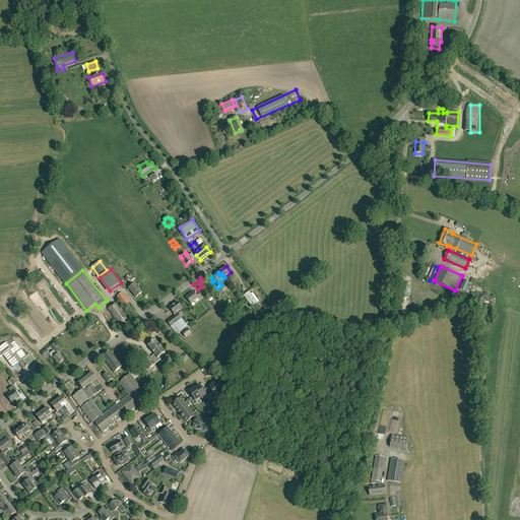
[(466,289),(468,290),(471,285),(468,284),(469,282),(464,280),(462,284),(461,284),(460,286),(461,286),(459,289),(465,293),(466,289)]
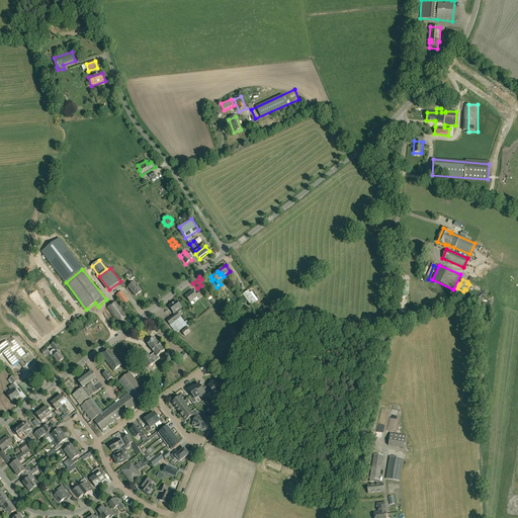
[(136,296),(142,291),(135,282),(128,287),(136,296)]
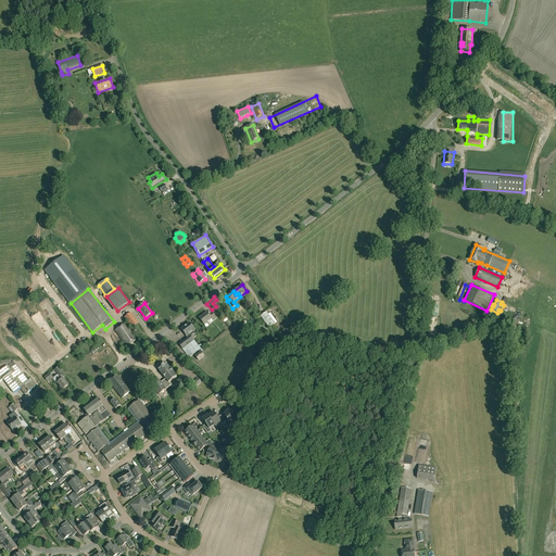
[(213,320),(216,317),(212,313),(210,315),(207,312),(199,318),(204,325),(212,319),(213,320)]
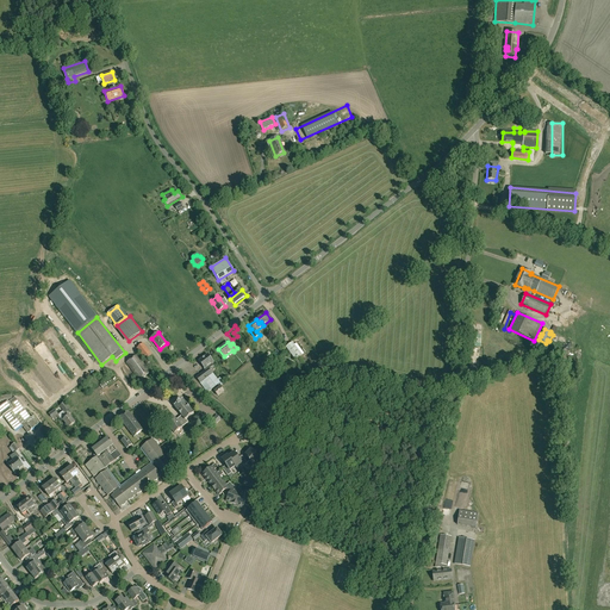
[(286,348),(291,354),(297,349),(302,355),(300,356),(313,373),(318,369),(298,342),(294,344),(292,342),(286,348)]
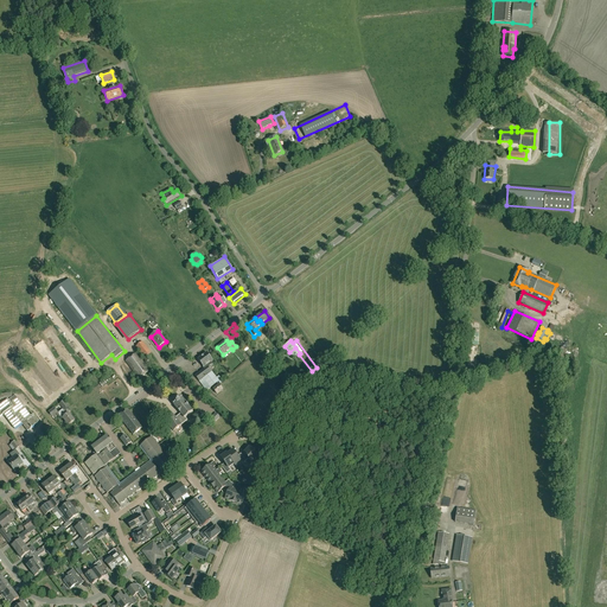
[(142,343),(136,347),(145,359),(144,359),(146,363),(149,362),(146,357),(151,353),(142,343)]
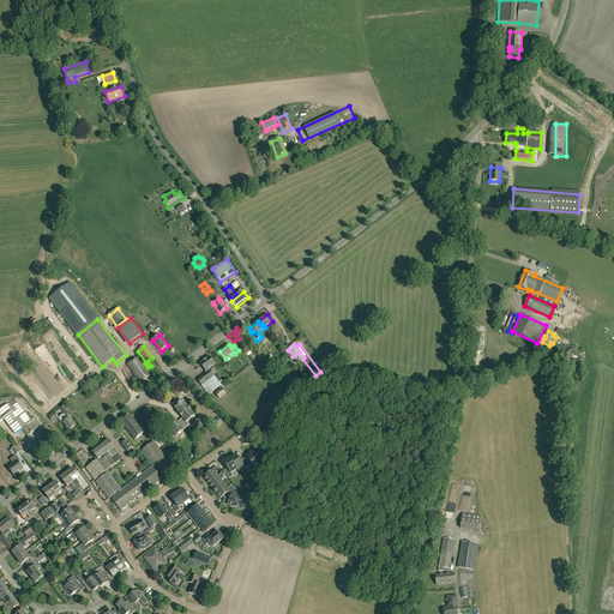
[(298,362),(302,359),(304,357),(299,351),(293,356),(298,362)]
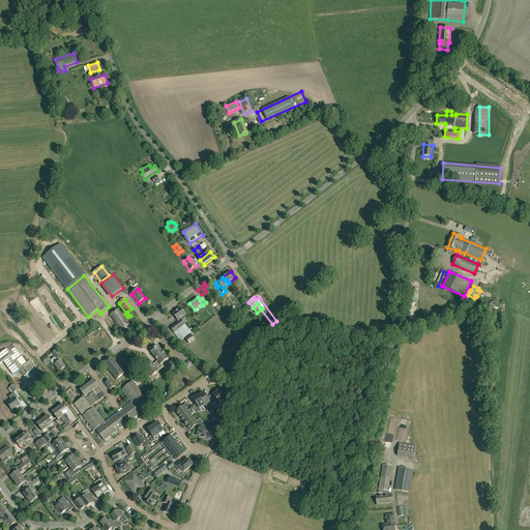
[(121,331),(130,324),(119,308),(110,316),(121,331)]
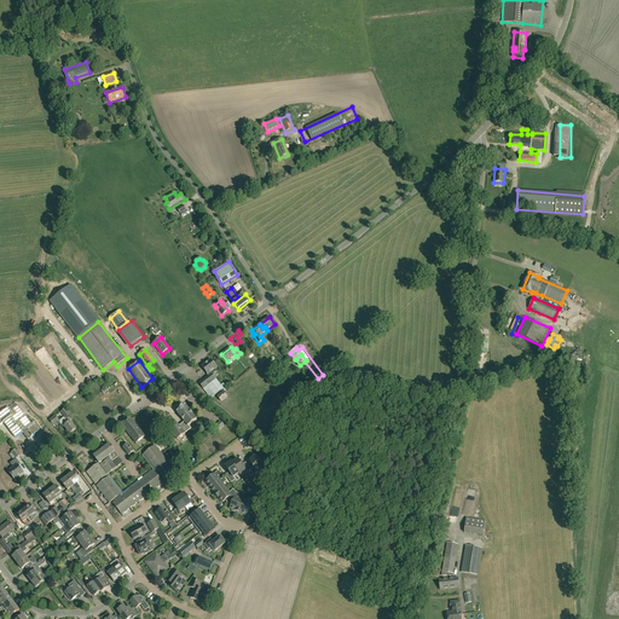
[(217,380),(214,377),(218,374),(215,370),(217,368),(210,360),(202,366),(208,375),(207,375),(208,376),(198,383),(203,389),(202,389),(204,392),(209,389),(214,397),(223,389),(225,392),(227,389),(224,383),(221,386),(217,380)]
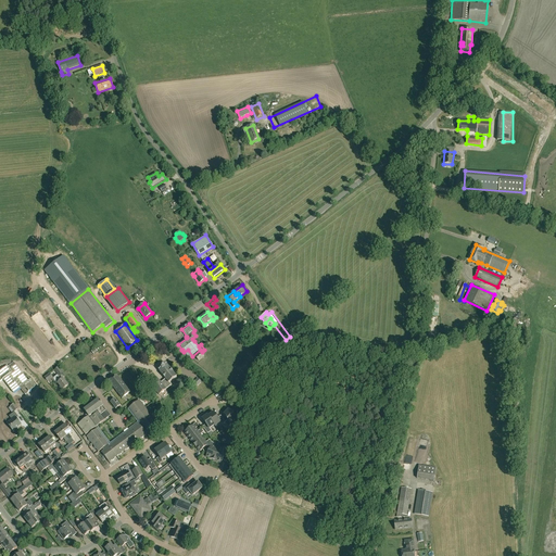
[(30,350),(28,352),(30,354),(36,349),(25,337),(22,340),(30,350)]
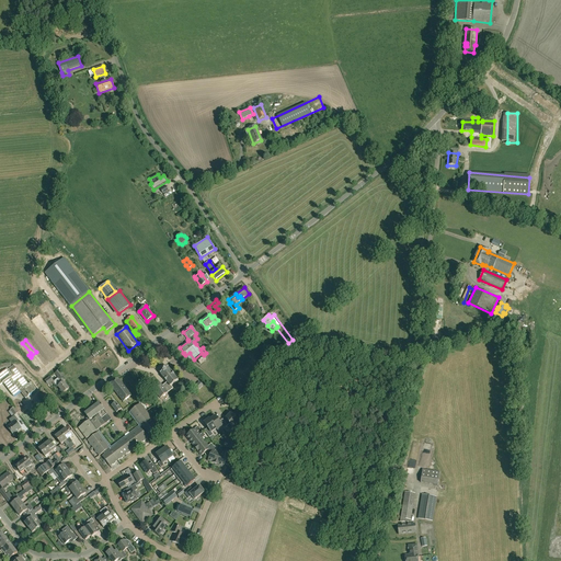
[(203,355),(196,359),(201,365),(206,361),(203,355)]
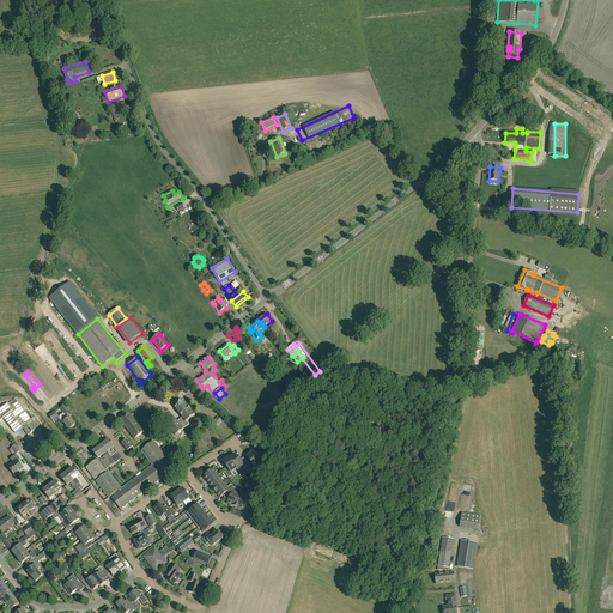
[(8,404),(0,410),(0,420),(4,418),(14,434),(22,428),(28,436),(32,432),(40,426),(34,418),(31,420),(17,401),(10,406),(8,404)]
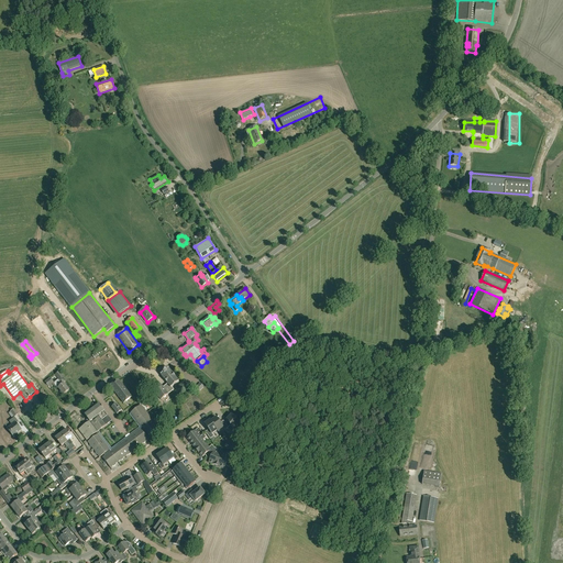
[(168,385),(166,386),(172,393),(174,390),(172,387),(179,382),(169,368),(166,371),(164,372),(164,373),(162,375),(168,385)]
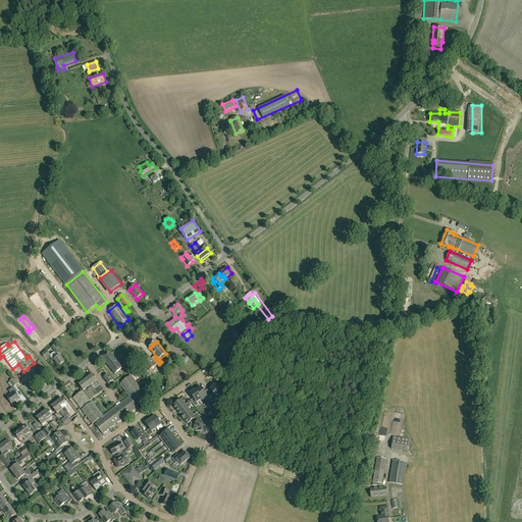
[(55,345),(51,348),(55,353),(59,350),(55,345)]
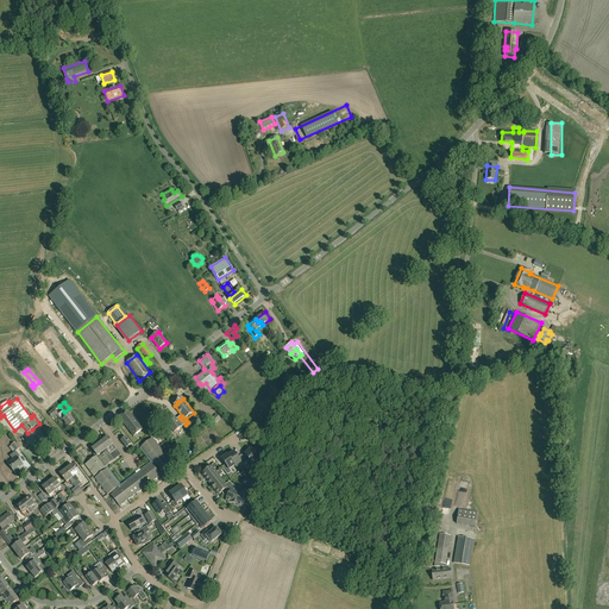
[(69,427),(75,422),(69,415),(67,416),(63,412),(60,415),(63,420),(69,427)]
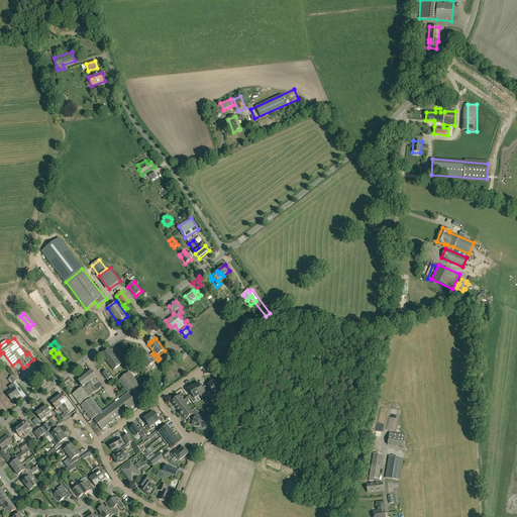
[(109,349),(102,354),(112,368),(114,366),(116,369),(121,365),(119,362),(109,349)]
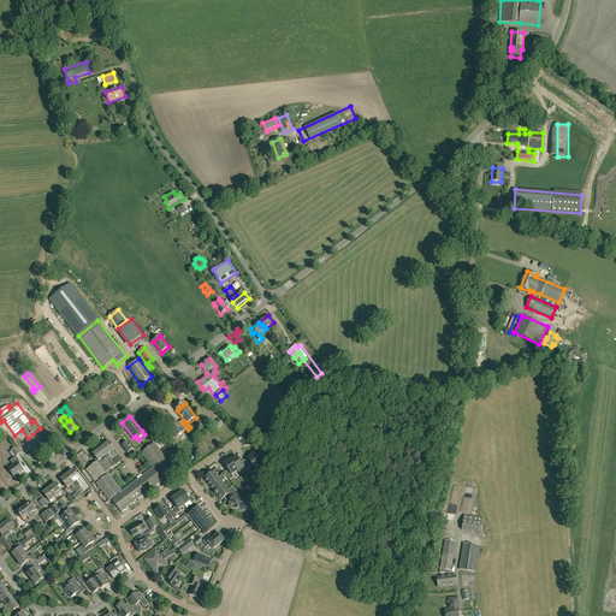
[(219,419),(213,425),(219,432),(225,426),(224,424),(219,419)]
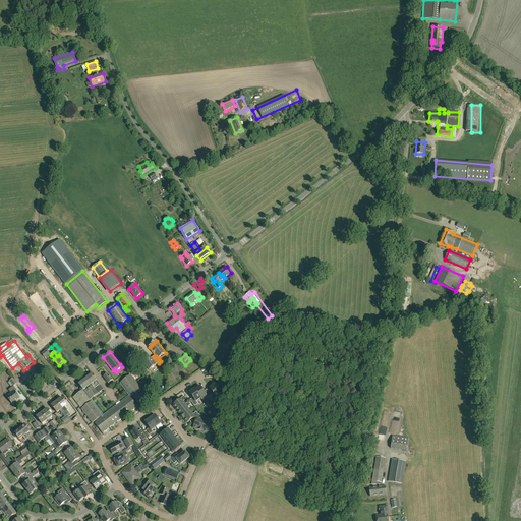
[(149,370),(159,363),(154,357),(152,359),(149,356),(141,361),(149,370)]
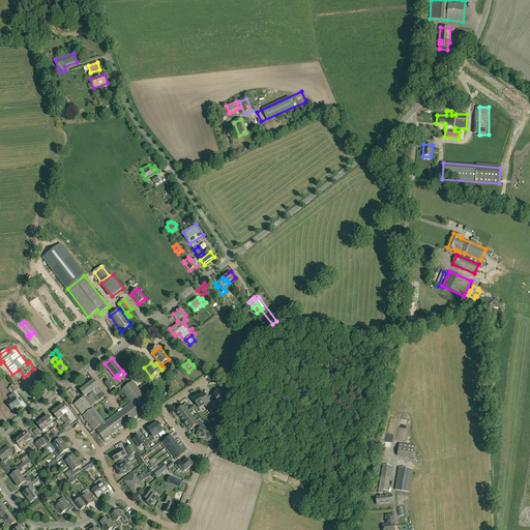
[(110,380),(106,383),(110,390),(114,387),(110,380)]
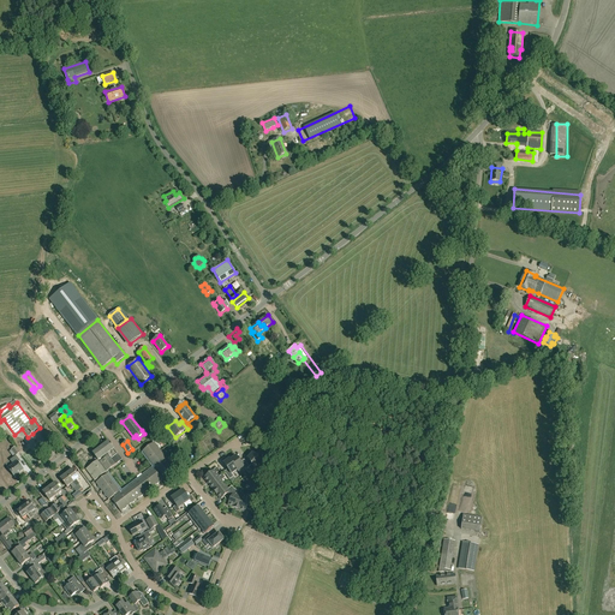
[(114,449),(109,442),(94,453),(99,460),(89,467),(90,469),(88,471),(95,481),(123,460),(114,449)]
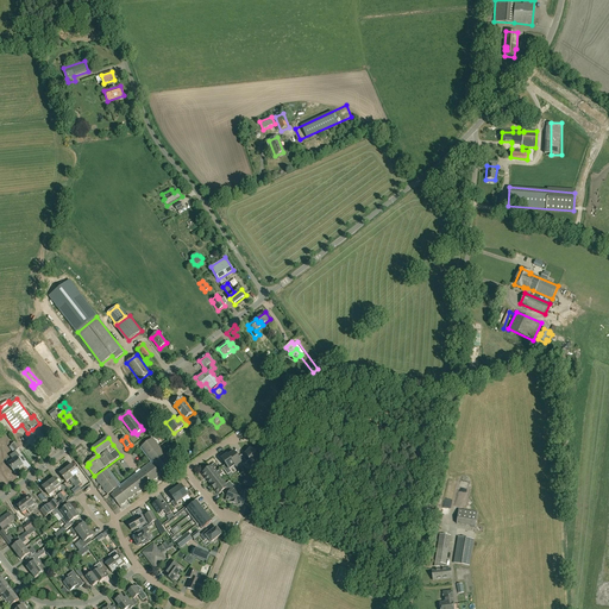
[(152,439),(143,447),(149,454),(159,447),(152,439)]
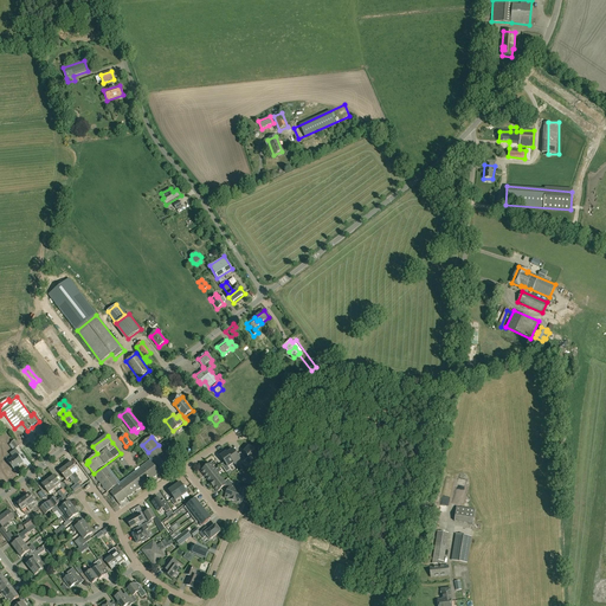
[(15,440),(11,444),(10,445),(14,451),(15,450),(15,449),(19,446),(15,440)]
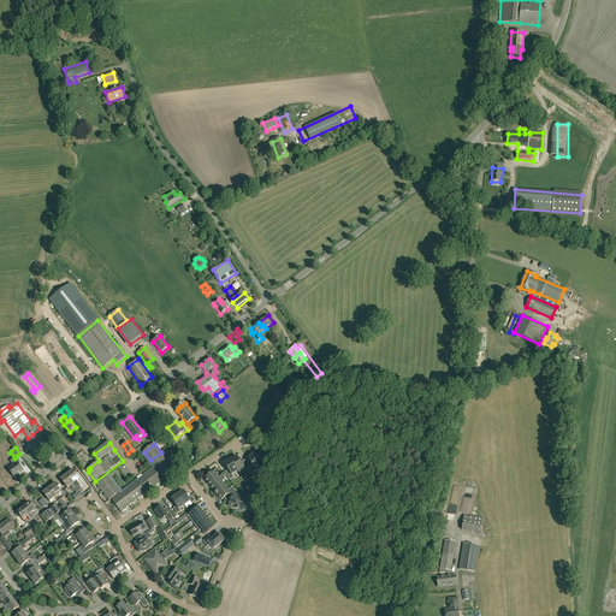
[(150,460),(157,468),(167,461),(161,452),(150,460)]
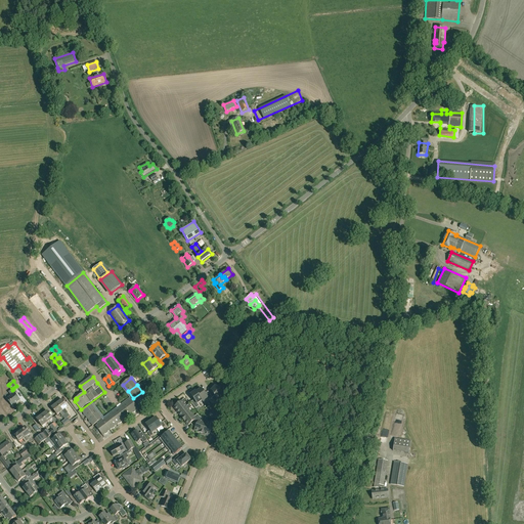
[(215,394),(214,395),(215,396),(212,398),(216,404),(219,402),(218,400),(223,394),(221,391),(222,391),(218,388),(218,389),(215,386),(211,391),(215,394)]
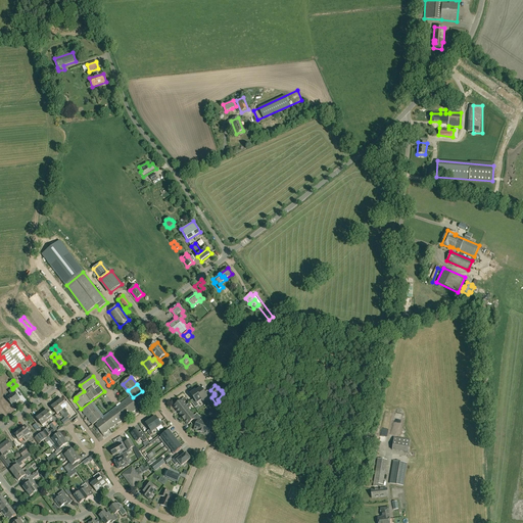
[(201,399),(202,400),(207,397),(208,399),(211,397),(207,391),(204,393),(201,388),(196,391),(201,399)]
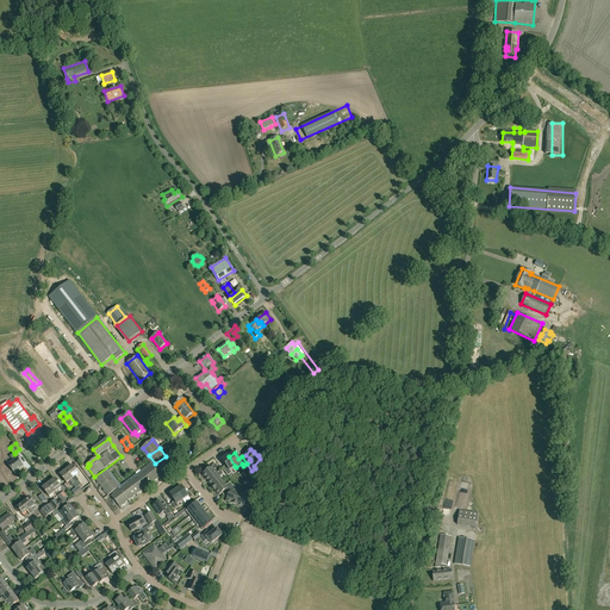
[(13,461),(8,465),(14,473),(23,466),(17,458),(17,459),(14,455),(11,458),(13,461)]
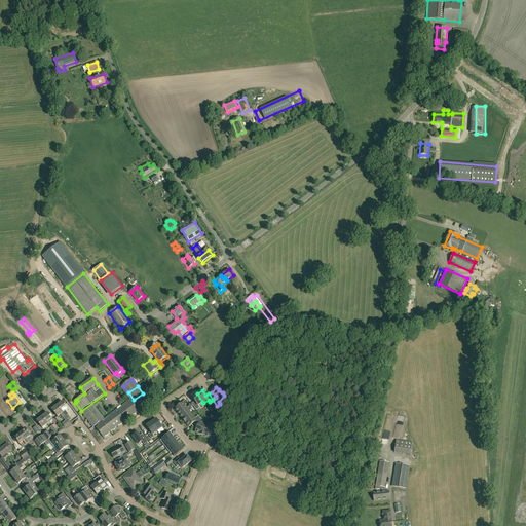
[(196,392),(191,397),(195,402),(192,404),(196,410),(199,408),(198,406),(202,402),(197,393),(196,392)]
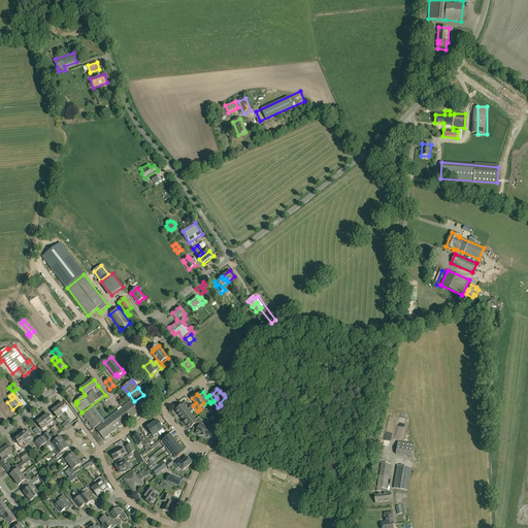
[(149,401),(143,395),(134,401),(139,408),(149,401)]
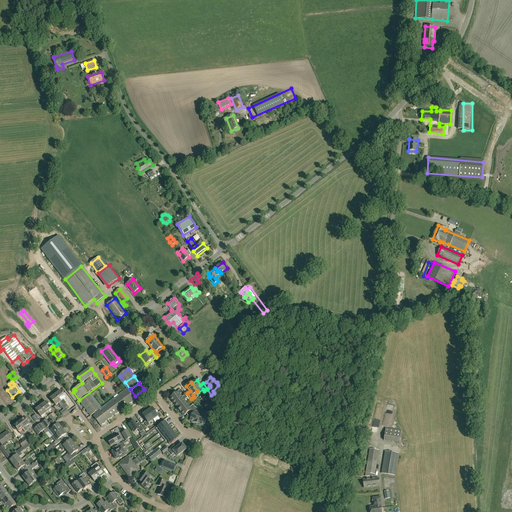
[(170,398),(174,404),(182,398),(180,394),(183,392),(181,390),(170,398)]
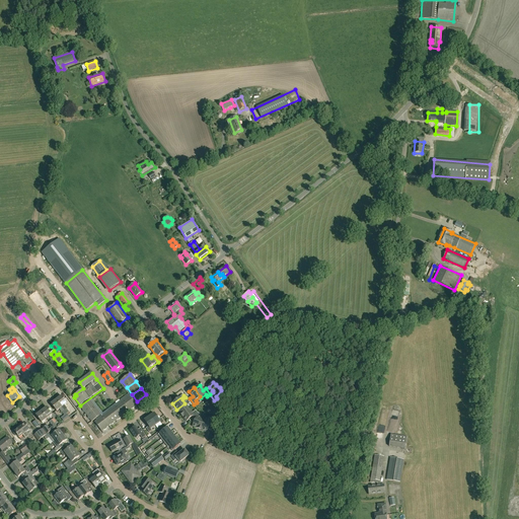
[(62,396),(56,400),(62,408),(67,403),(62,396)]
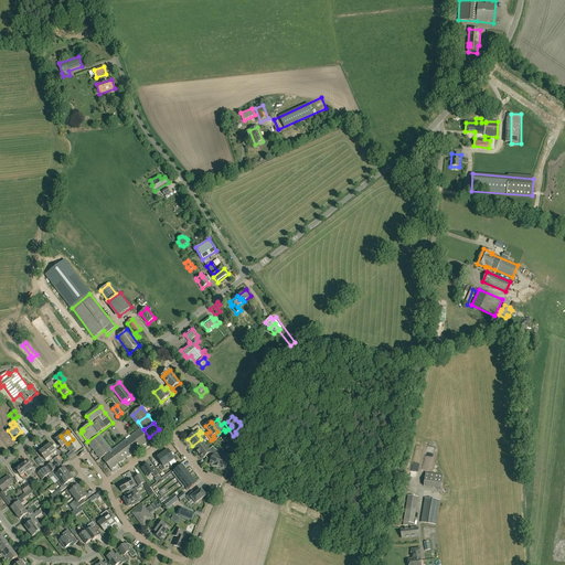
[(141,432),(134,437),(141,447),(144,445),(145,446),(146,444),(146,443),(148,441),(141,432)]
